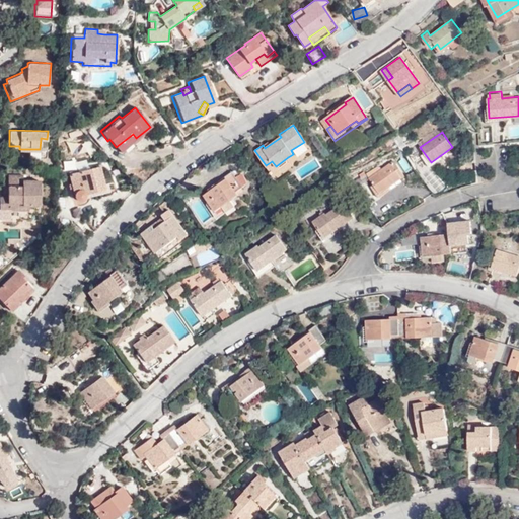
[(119,151),(136,138),(133,134),(116,147),(119,151)]
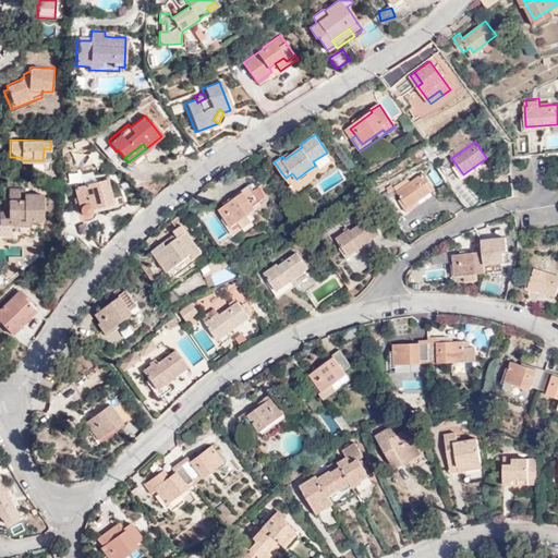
[(49,168),(50,149),(44,148),(43,160),(31,160),(31,168),(49,168)]
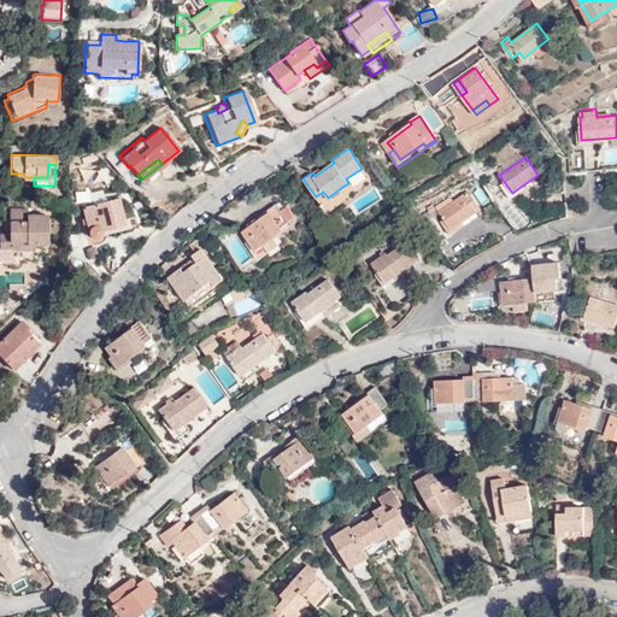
[(346,193),(342,187),(328,198),(323,192),(316,197),(323,209),(346,193)]
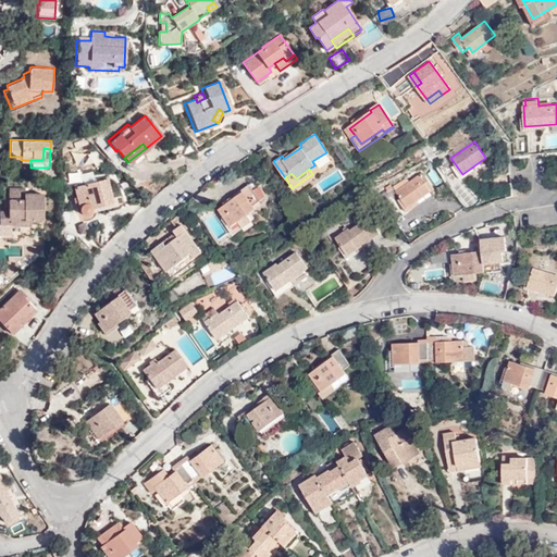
[(431,190),(420,175),(396,192),(407,208),(431,190)]
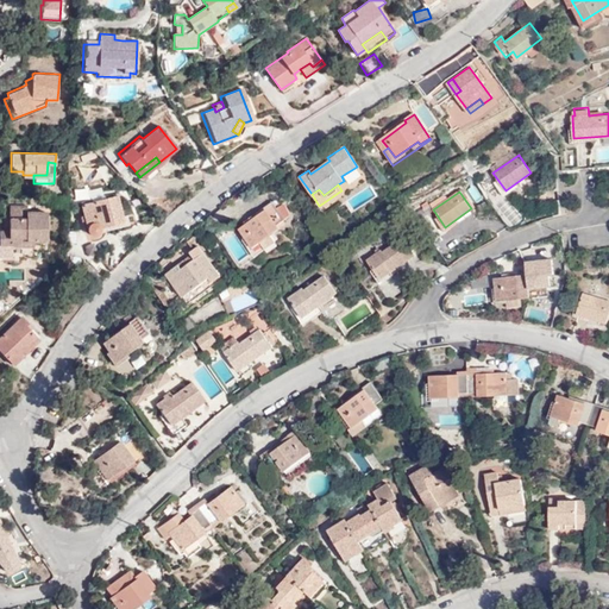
[(123,223),(118,196),(81,205),(88,234),(92,237),(98,237),(100,234),(101,231),(101,227),(123,223)]
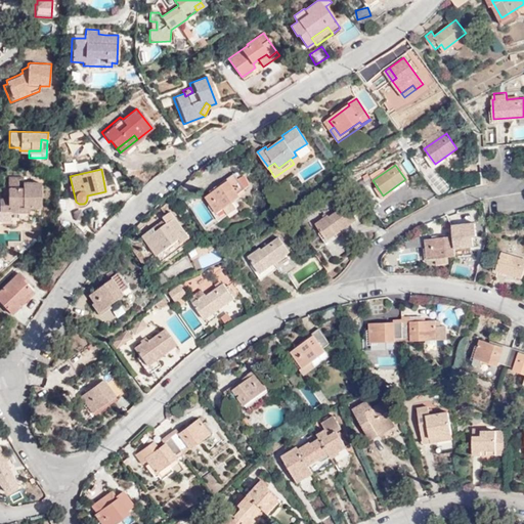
[(207,195),(218,211),(234,199),(239,195),(237,193),(246,188),(234,173),(227,178),(228,180),(207,195)]
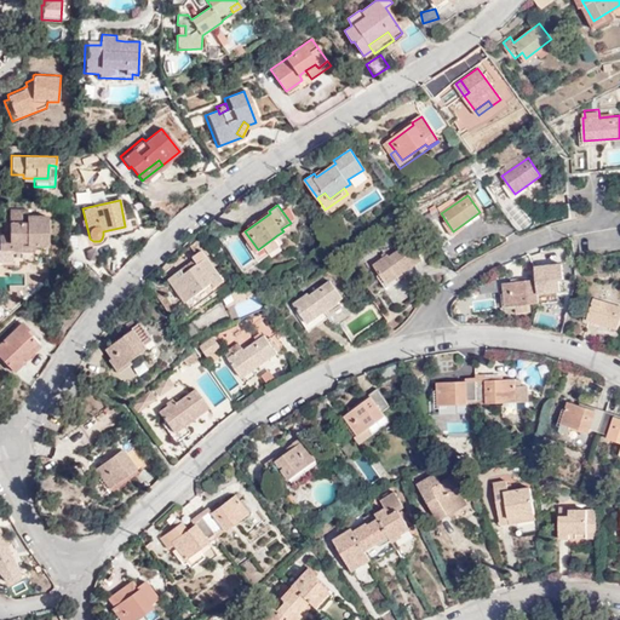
[(29,214),(29,208),(11,208),(10,234),(0,234),(0,237),(0,259),(39,260),(39,254),(49,254),(49,214),(29,214)]
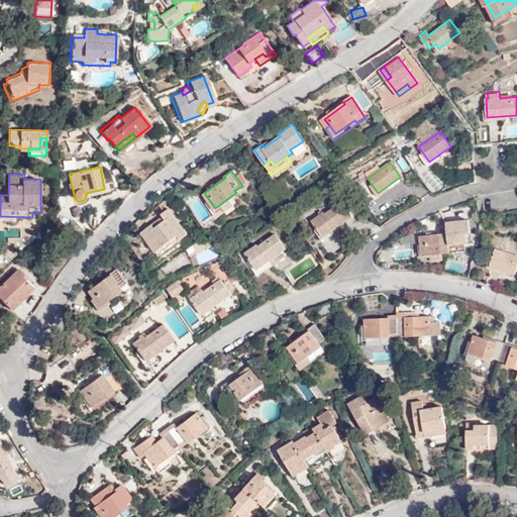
[(231,196),(215,208),(213,210),(216,215),(235,202),(231,196)]
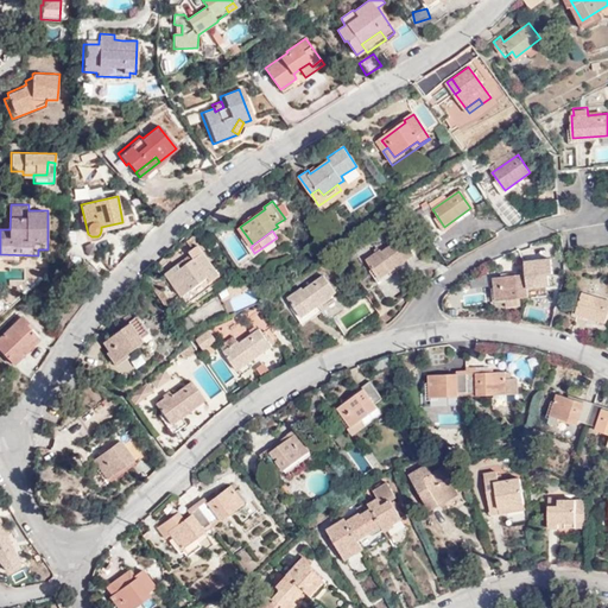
[(413,255),(400,239),(381,252),(379,249),(366,259),(379,279),(413,255)]
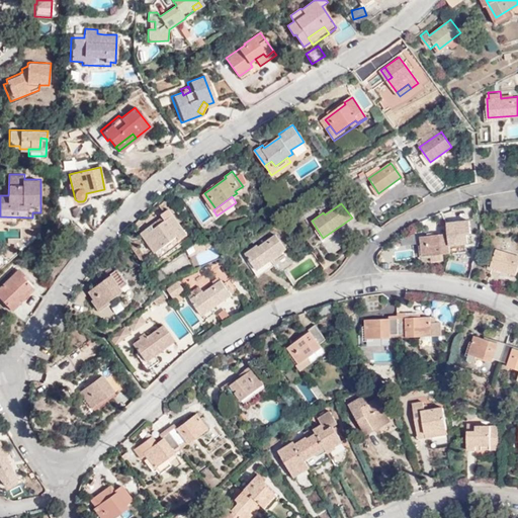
[(154,229),(152,226),(142,233),(159,259),(181,244),(179,241),(186,236),(169,210),(162,216),(163,218),(165,221),(154,229)]
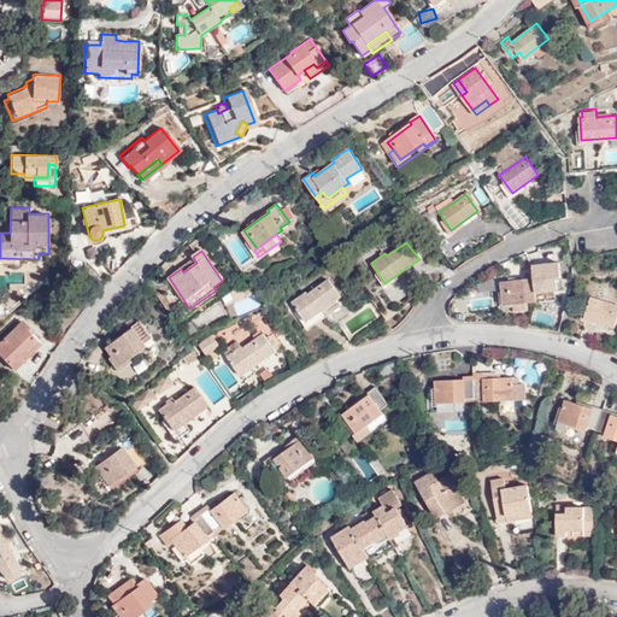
[(194,259),(181,269),(183,272),(197,263),(194,259)]
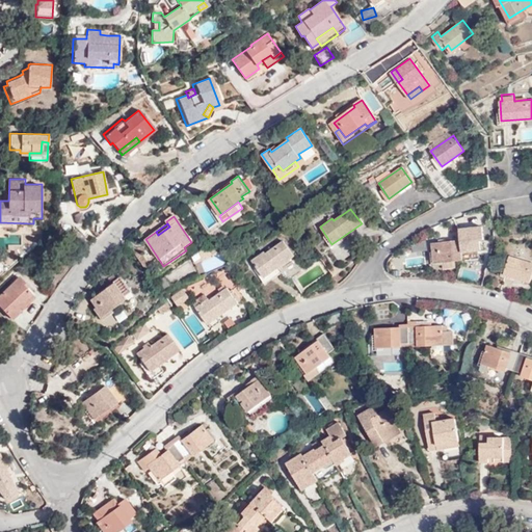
[(433,262),(459,260),(459,257),(471,256),(469,237),(458,238),(458,240),(432,242),(433,262)]
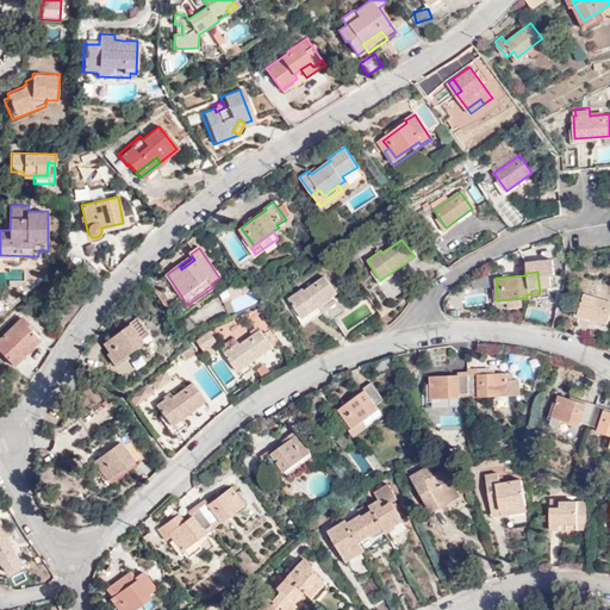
[(302,318),(337,293),(323,275),(305,288),(304,287),(287,299),(302,318)]
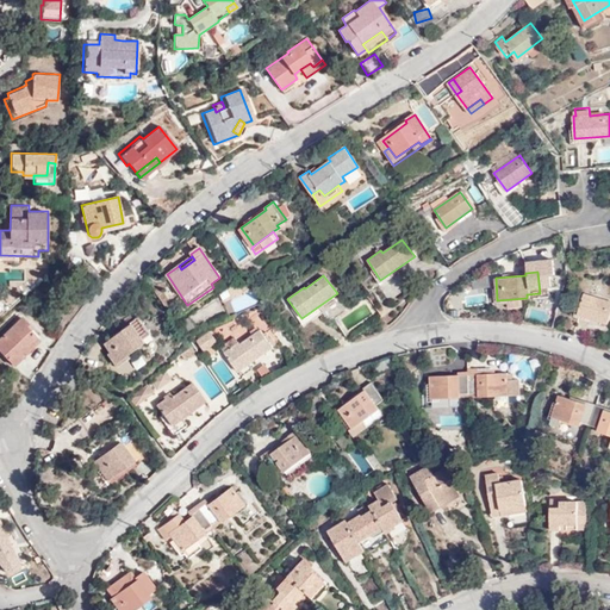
[(254,286),(248,278),(240,282),(246,292),(254,286)]
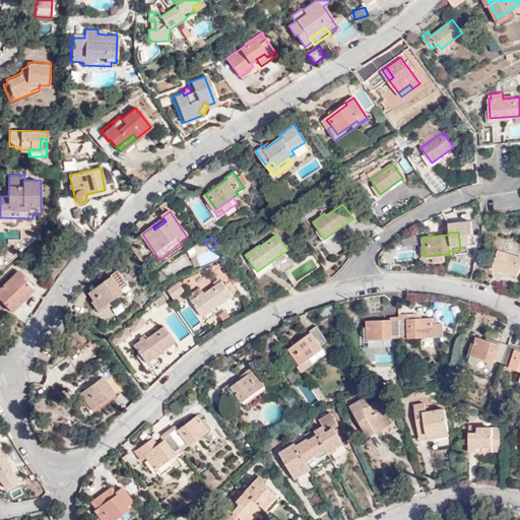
[(140,241),(128,244),(143,263),(147,260),(139,248),(143,245),(140,241)]
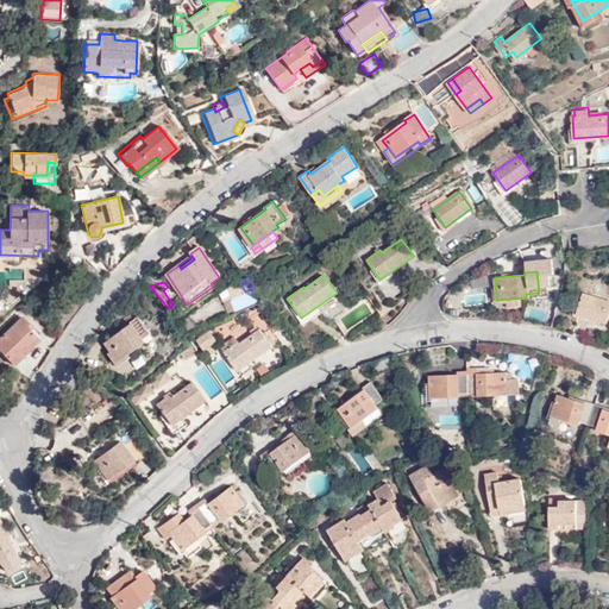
[(577,314),(607,324),(608,316),(608,302),(584,294),(577,314)]
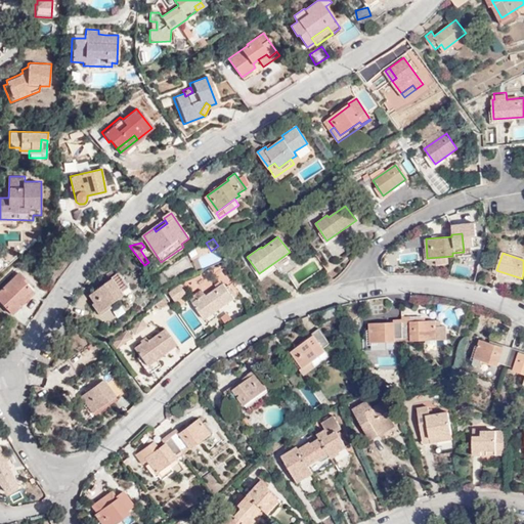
[(452,272),(466,275),(468,267),(454,264),(452,272)]
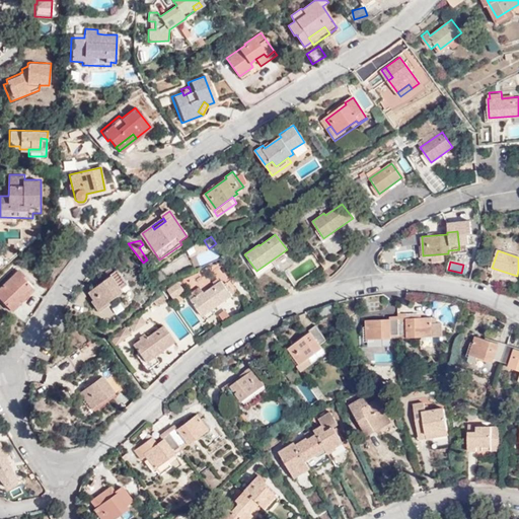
[(0,297),(12,310),(20,302),(18,299),(32,286),(23,277),(24,274),(18,267),(0,284),(0,297)]
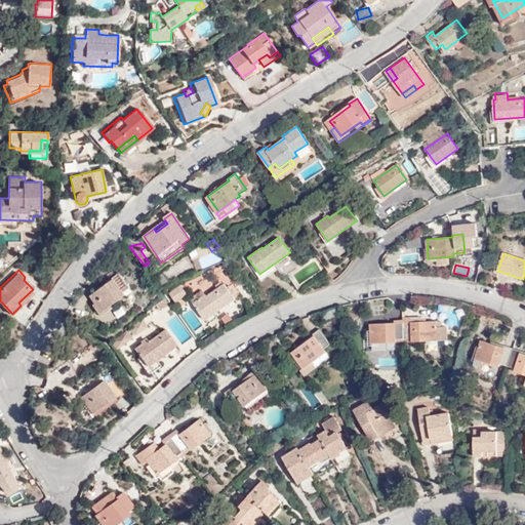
[(131,288),(119,271),(112,276),(114,278),(90,295),(103,312),(126,294),(124,292),(131,288)]
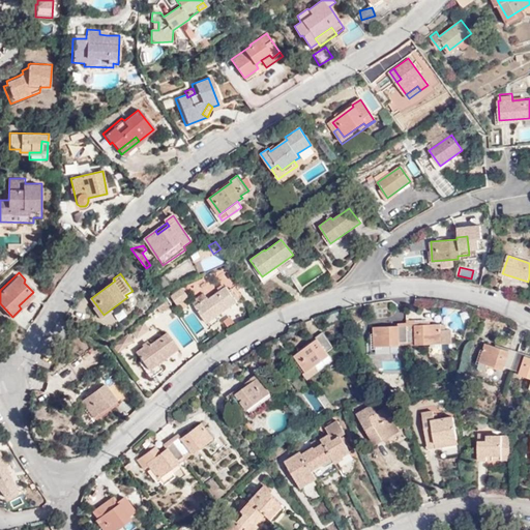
[(195,304),(207,323),(238,300),(227,285),(209,296),(208,295),(195,304)]
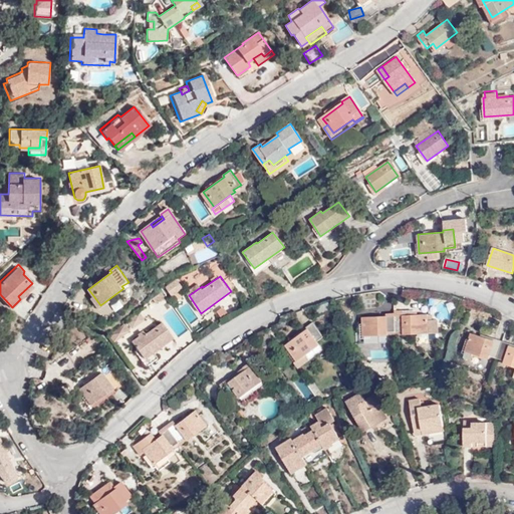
[(170,293),(183,289),(180,279),(167,283),(170,293)]
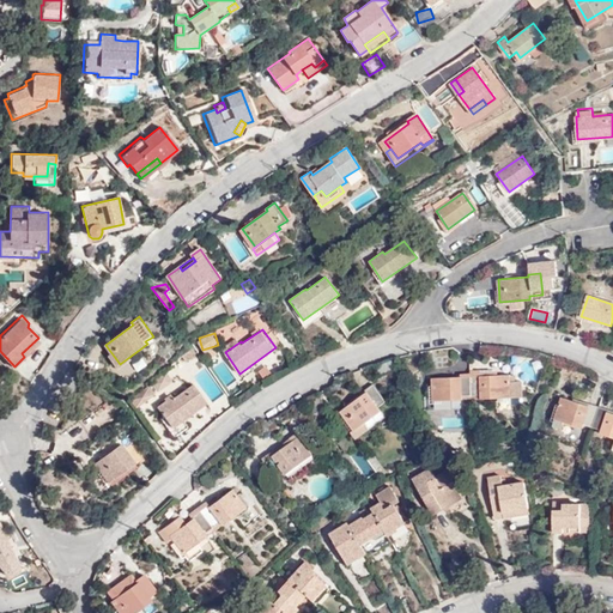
[(22,353),(24,357),(41,341),(38,338),(22,353)]
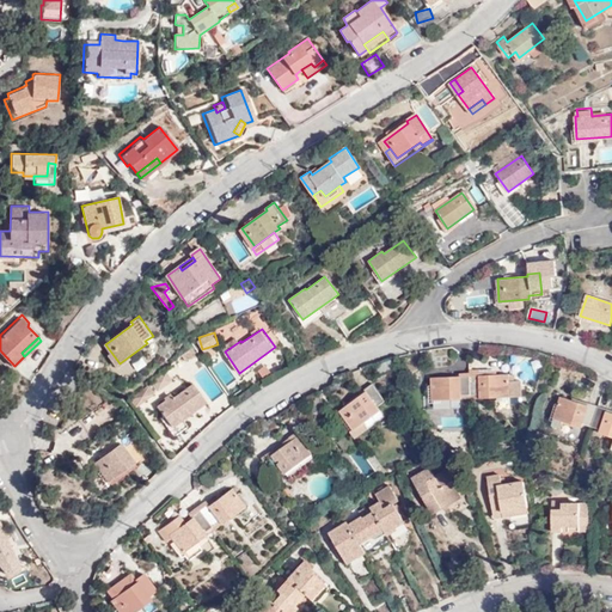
[(200,353),(194,344),(183,353),(187,357),(200,353)]
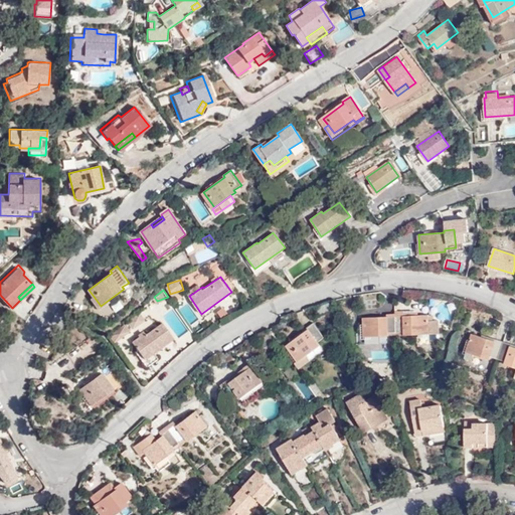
[(364,336),(388,336),(388,333),(396,333),(396,332),(396,315),(387,315),(387,317),(364,318),(364,336)]
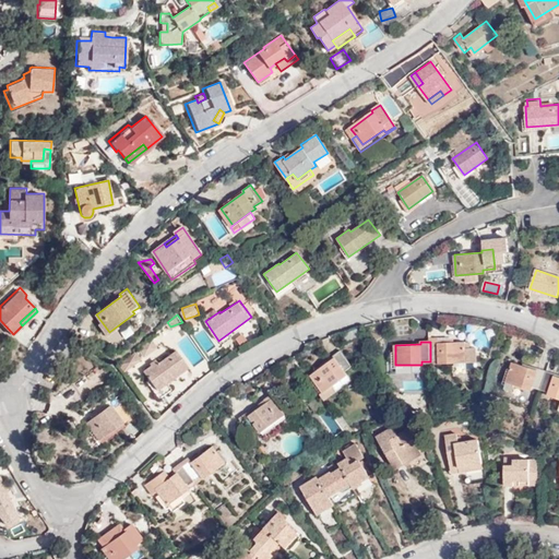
[(440,342),(430,342),(430,360),(430,361),(440,360),(440,364),(466,363),(477,361),(476,347),(465,348),(465,342),(440,343),(440,342)]
